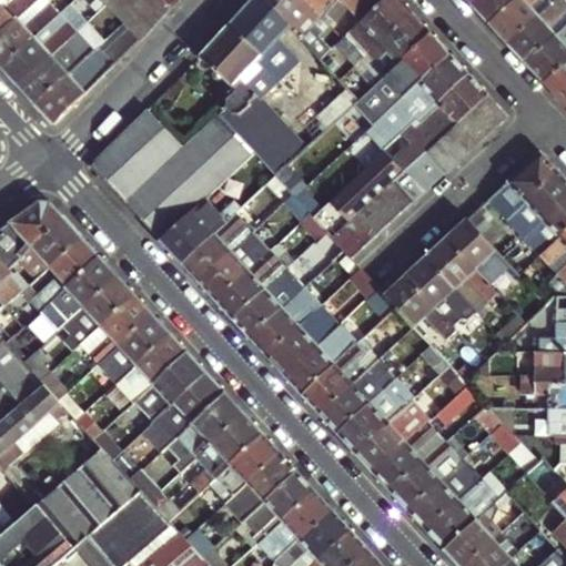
[(0,31),(29,6),(22,0),(0,0),(0,31)]
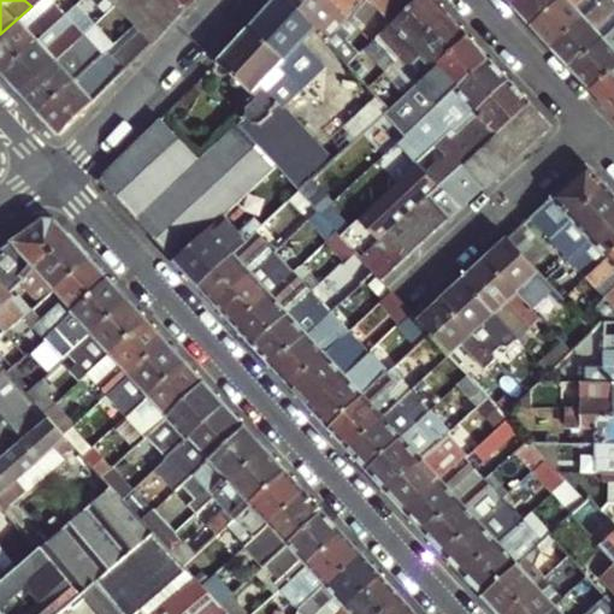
[(37,0),(31,6),(0,34),(0,70),(1,71),(60,17),(65,12),(53,0),(49,4),(45,0),(37,0)]
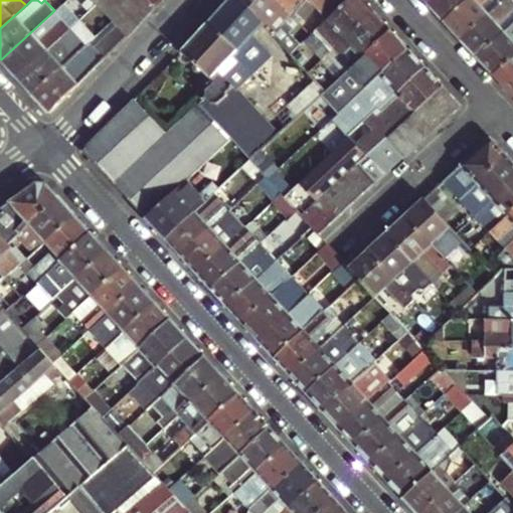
[(78,0),(89,10),(96,3),(93,0),(78,0)]
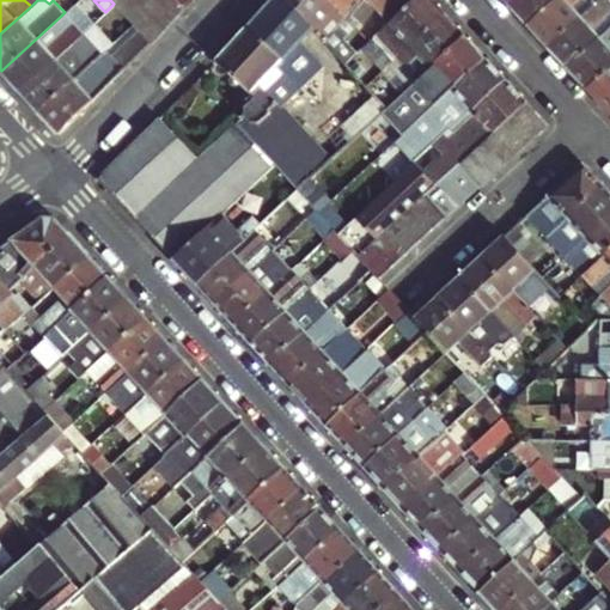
[(110,0),(114,4),(123,13),(133,24),(151,43),(183,8),(175,0),(110,0)]
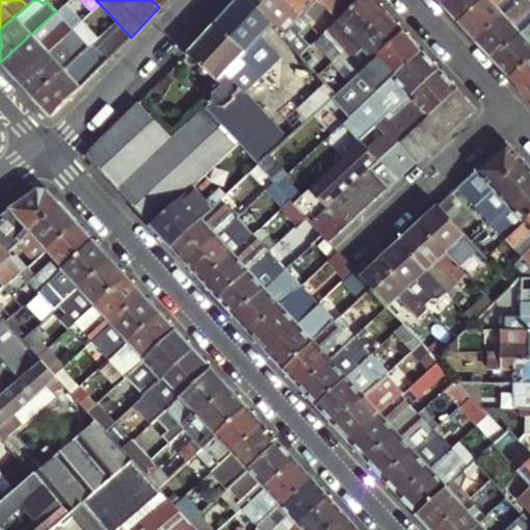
[(238,87),(231,94),(233,96),(226,103),(217,103),(211,98),(211,101),(205,106),(238,141),(258,163),(334,94),(317,75),(300,55),(289,44),(288,43),(281,34),(250,0),(234,0),(214,22),(243,50),(238,56),(245,64),(230,79),(238,87)]
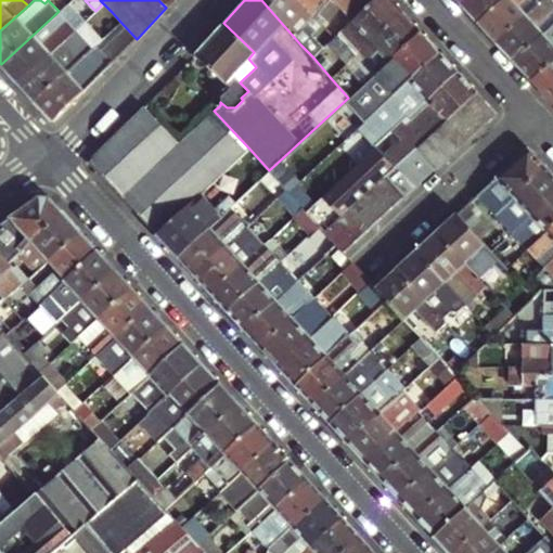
[(320,26),(296,0),(261,0),(293,36),(307,24),(314,31),(320,26)]
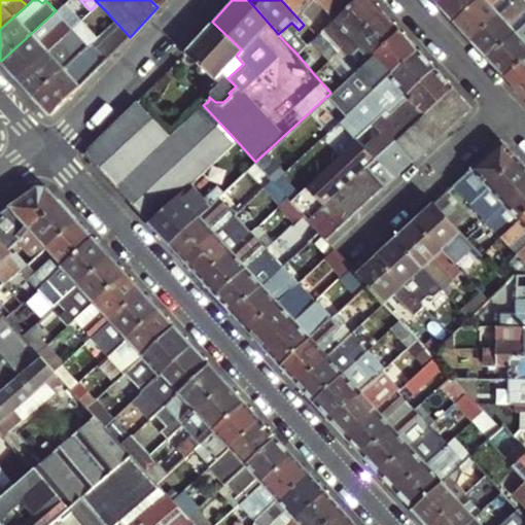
[(325,28),(334,20),(316,0),(281,0),(304,25),(314,15),(325,28)]
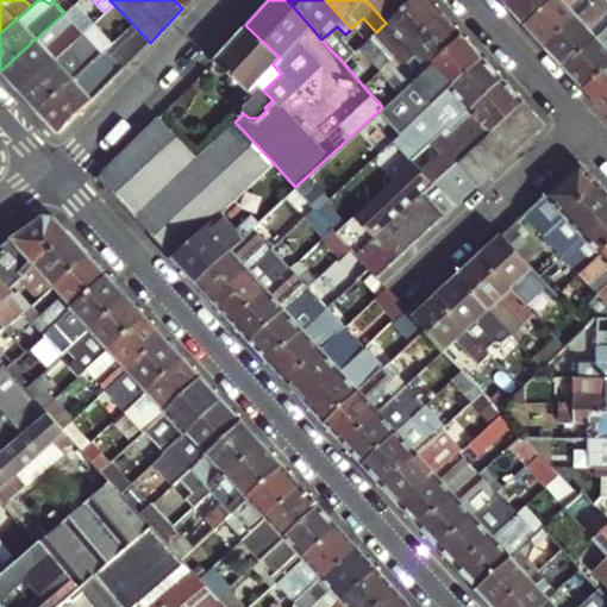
[(365,0),(386,23),(410,0),(365,0)]
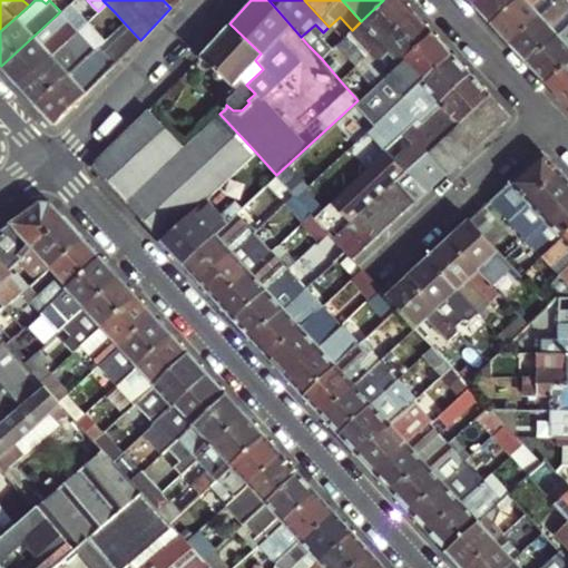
[(359,62),(360,62),(413,12),(401,0),(383,0),(361,21),(352,30),(348,33),(362,49),(354,57),(359,62)]
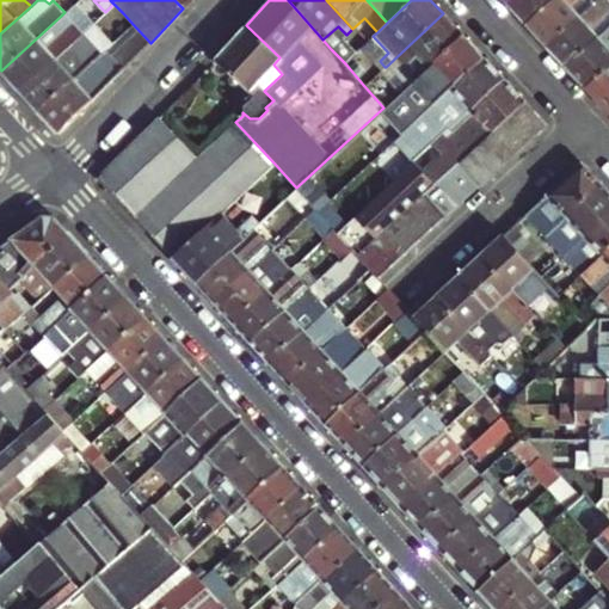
[(511,0),(508,4),(527,24),(552,0),(511,0)]
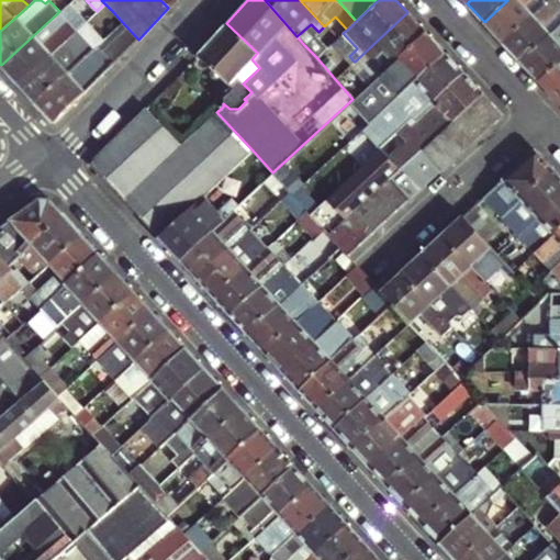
[(507,0),(484,22),(503,43),(549,0),(507,0)]
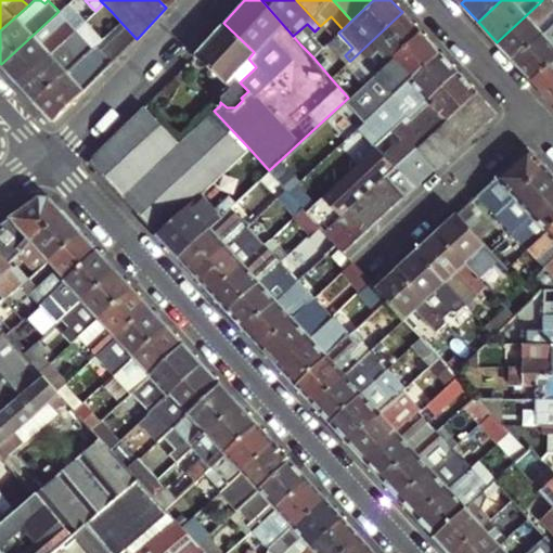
[(542,0),(497,42),(514,61),(552,25),(552,0),(542,0)]
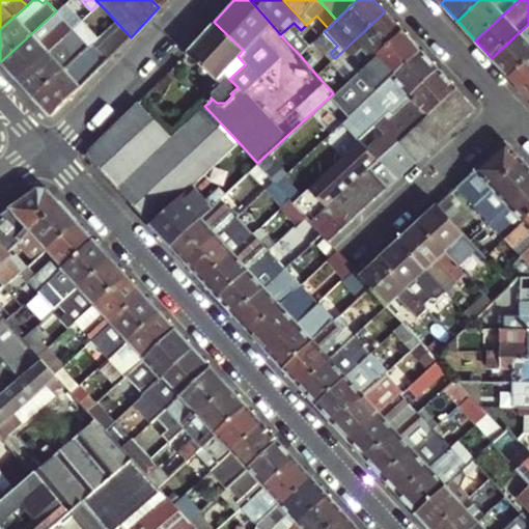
[(62,17),(56,10),(52,15),(57,21),(62,17)]
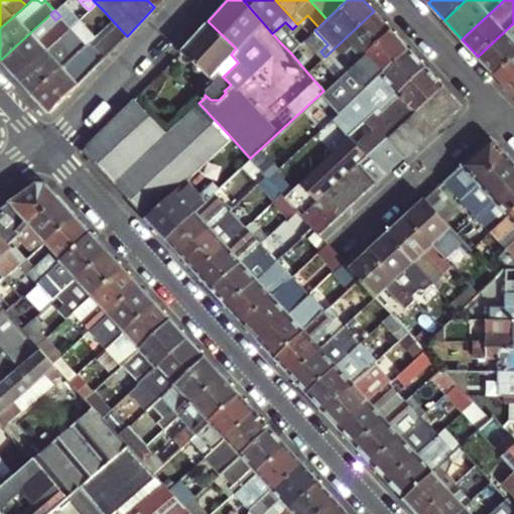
[(16,77),(32,93),(112,20),(104,11),(77,35),(75,33),(72,36),(66,31),(16,77)]
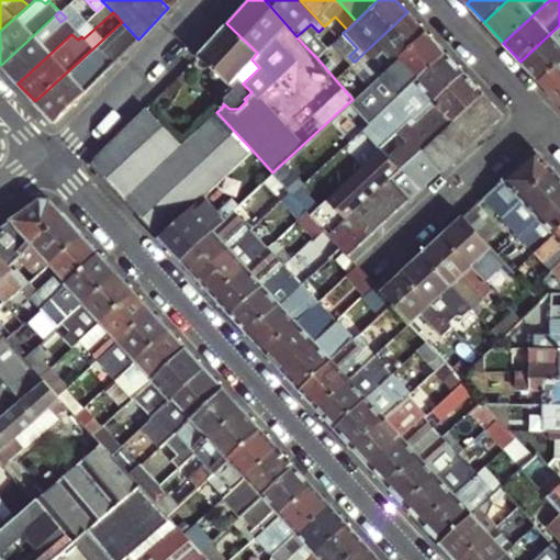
[(380,74),(393,60),(425,32),(407,12),(355,62),(360,67),(368,59),(380,74)]
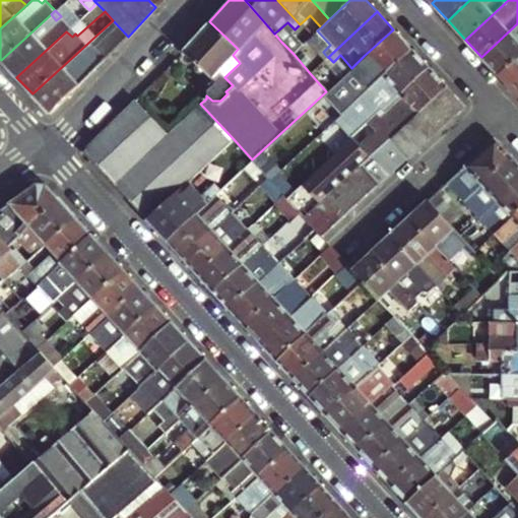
[(51,14),(1,60),(16,77),(66,31),(70,27),(61,16),(56,20),(51,14)]
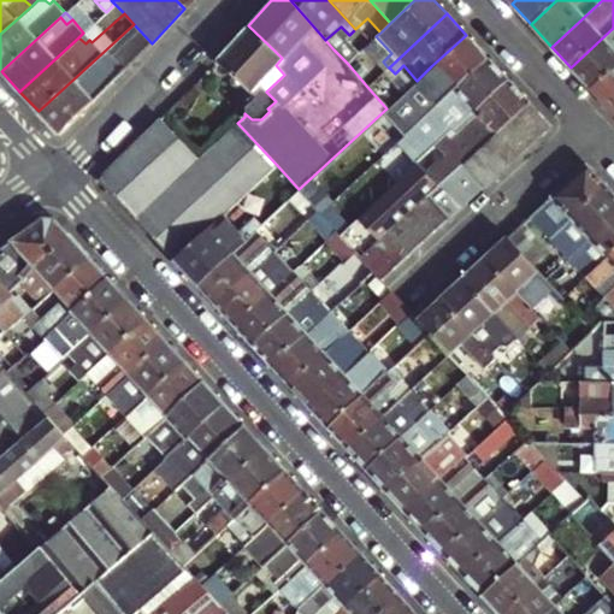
[(134,24),(39,111),(58,133),(124,68),(125,69),(151,43),(152,43),(134,24)]
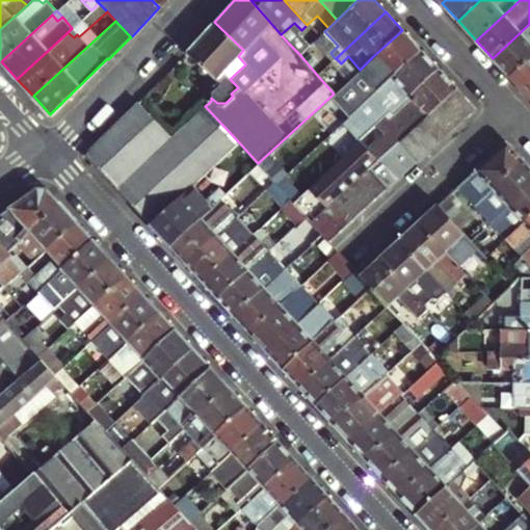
[(217,87),(212,94),(211,98),(217,103),(226,103),(233,96),(231,94),(238,87),(230,79),(245,64),(238,56),(243,50),(214,22),(186,52),(215,81),(213,83),(217,87)]
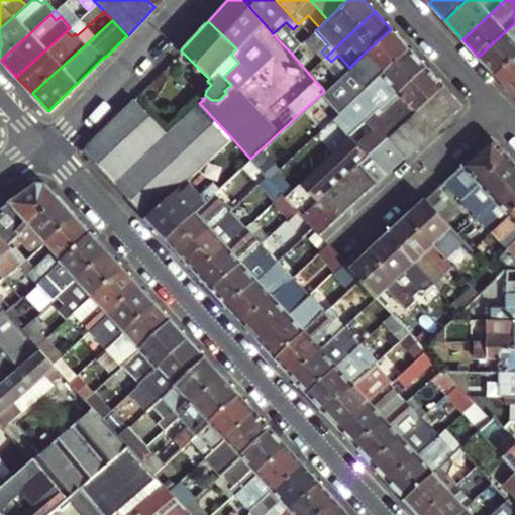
[(280,41),(293,29),(286,22),(273,33),(280,41)]
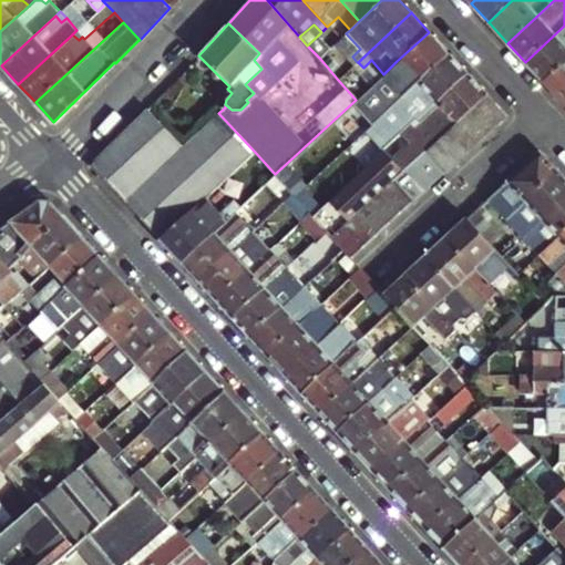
[(564,26),(525,62),(543,82),(564,62),(564,26)]
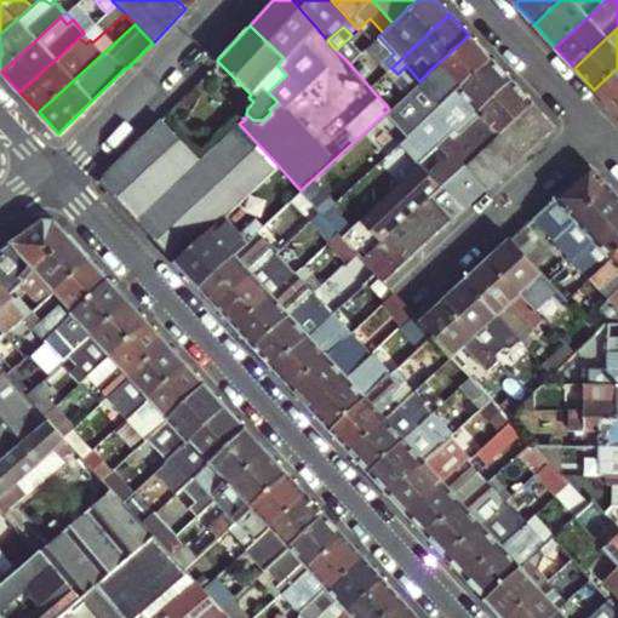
[(469,35),(434,67),(446,80),(421,103),(410,91),(400,99),(389,109),(411,132),(430,114),(491,57),(469,35)]
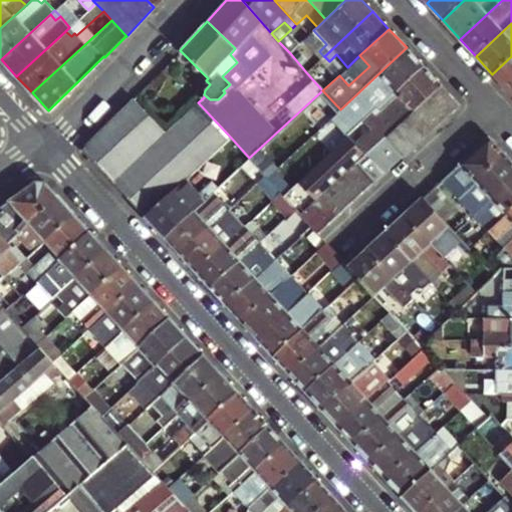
[(306,38),(319,51),(326,44),(313,30),(307,36),(306,38)]
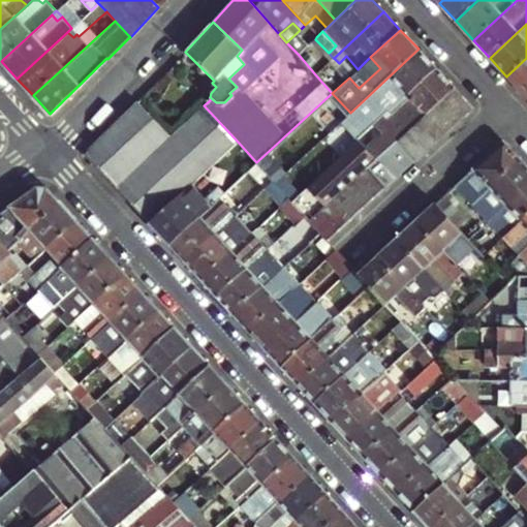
[(296,36),(287,43),(299,55),(306,48),(296,36)]
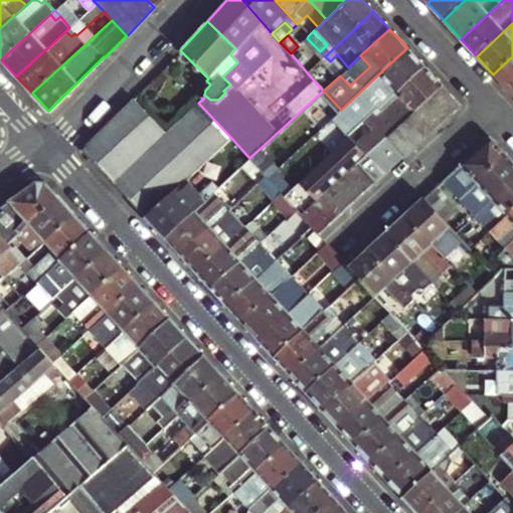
[(358,127),(374,112),(424,65),(407,47),(357,95),(365,104),(350,118),(358,127)]
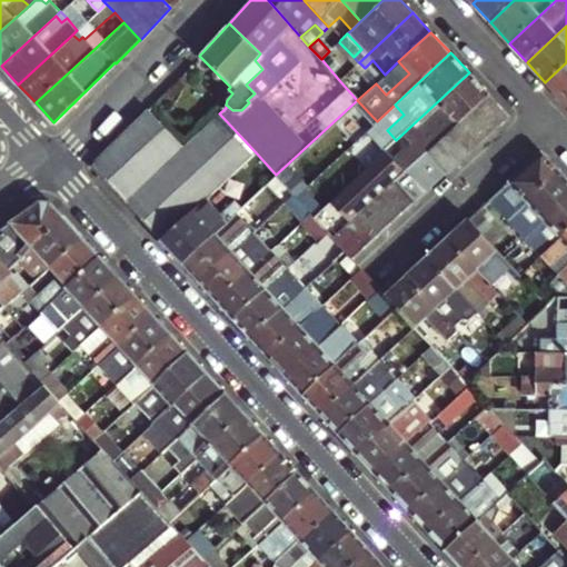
[(566,62),(545,82),(566,106),(566,62)]
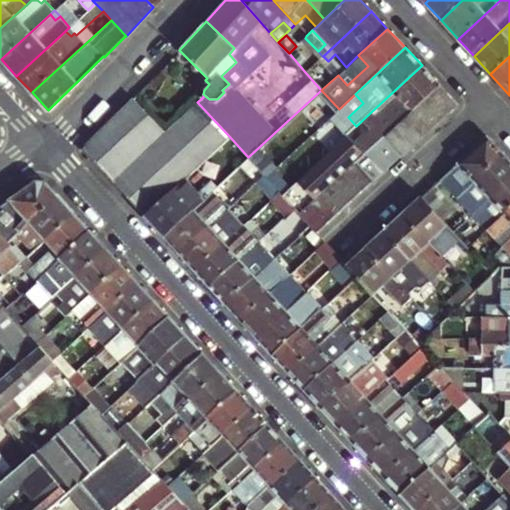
[(321,90),(330,82),(314,64),(305,72),(321,90)]
